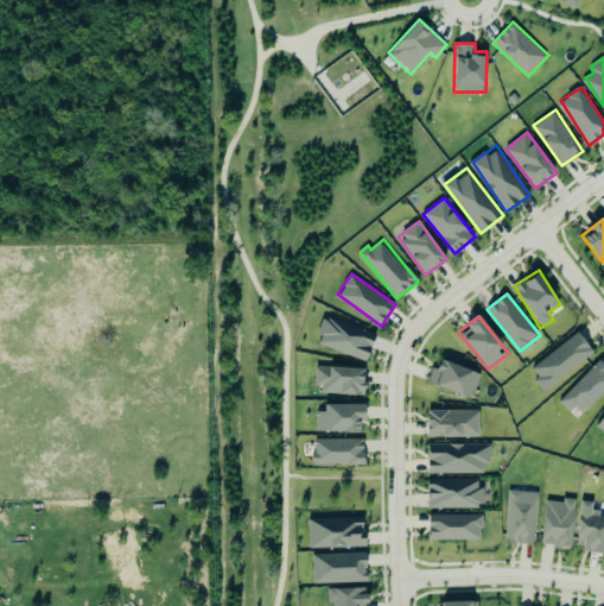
[(317,345),(369,359),(376,330),(325,317),(317,345)]
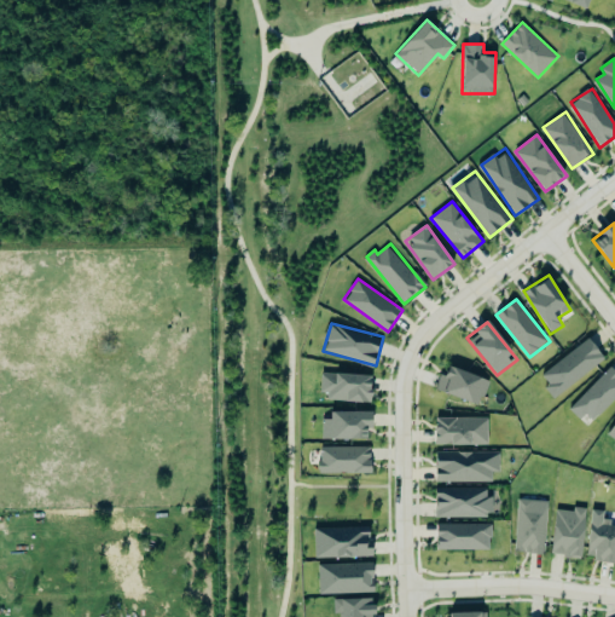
[(555,396),(605,362),(591,340),(540,374),(555,396)]
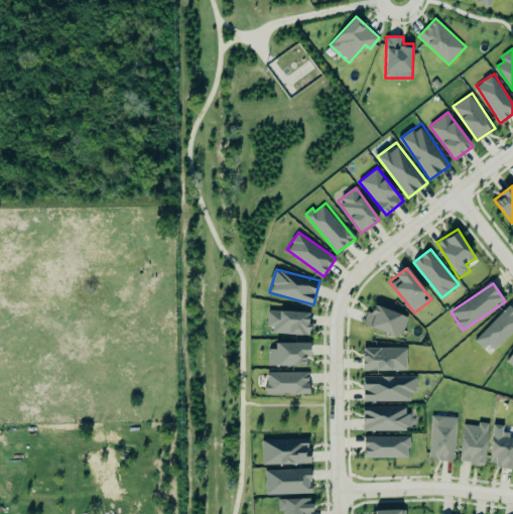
[(512,307),(509,304),(478,339),(494,353),(512,332),(512,307)]
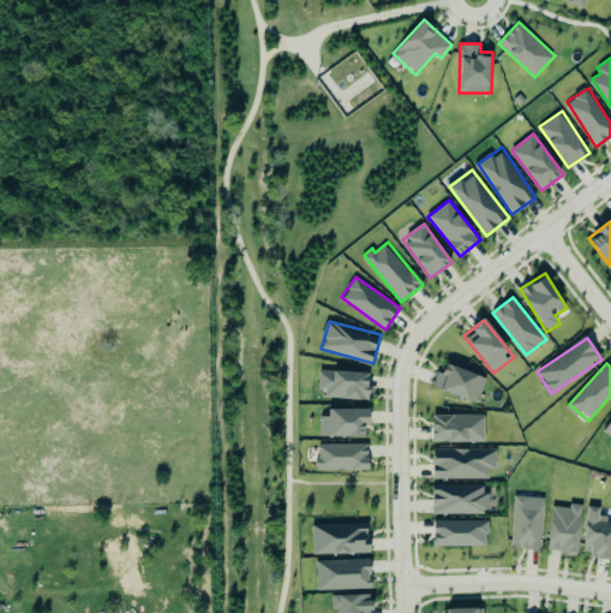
[(435,390),(479,402),(486,375),(442,364),(435,390)]
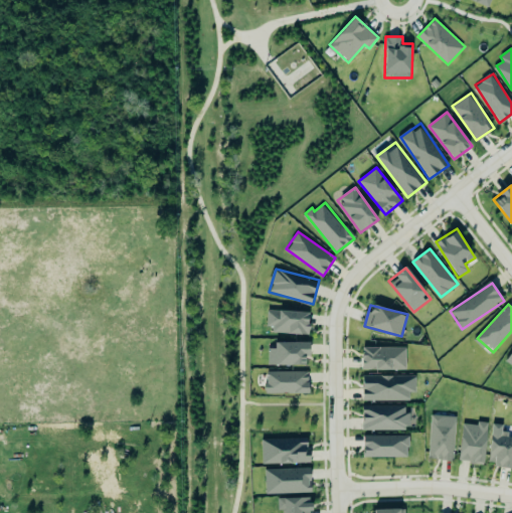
[(270,333),(309,334),(309,311),(270,310),(270,333)]
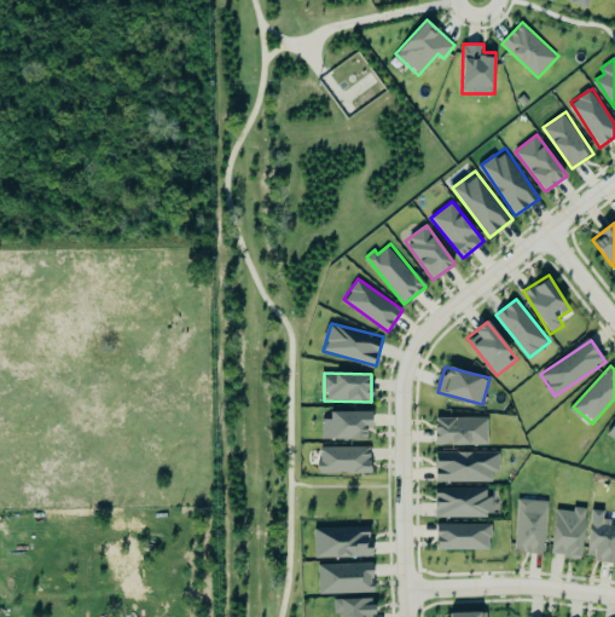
[(372,413),(324,413),(323,439),(366,439),(366,430),(371,430),(372,413)]
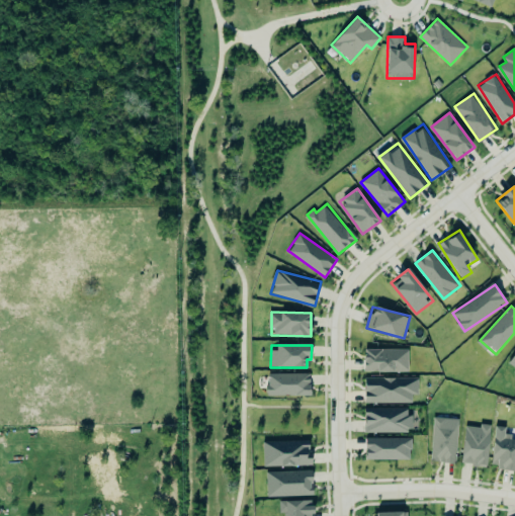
[(409,348),(365,349),(365,372),(410,371),(409,348)]
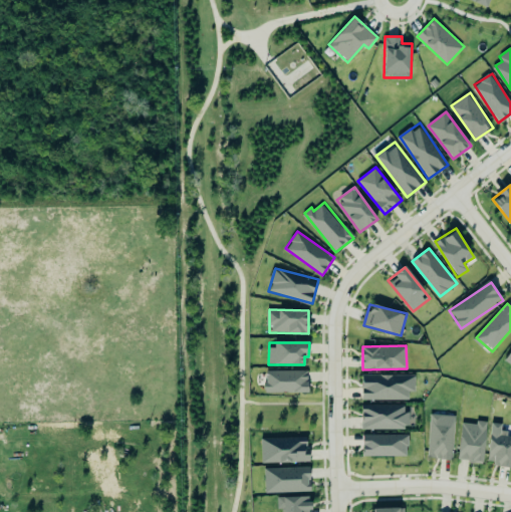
[(309,370),(267,369),(266,392),(308,393),(309,370)]
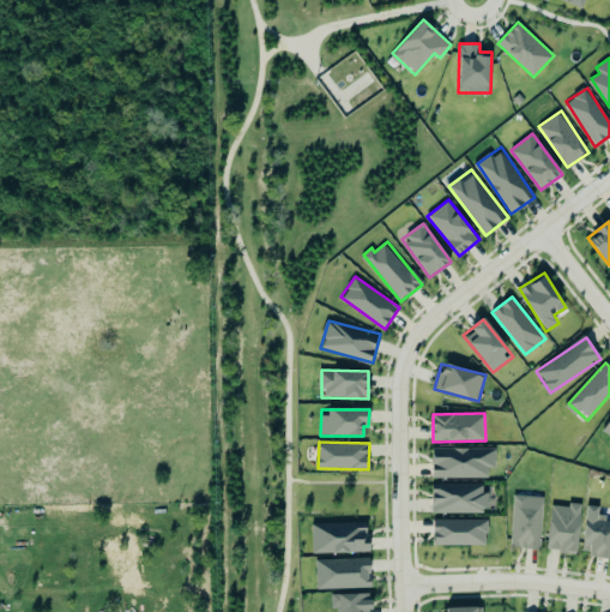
[(496,468),(496,448),(433,447),(433,477),(489,478),(489,468),(496,468)]
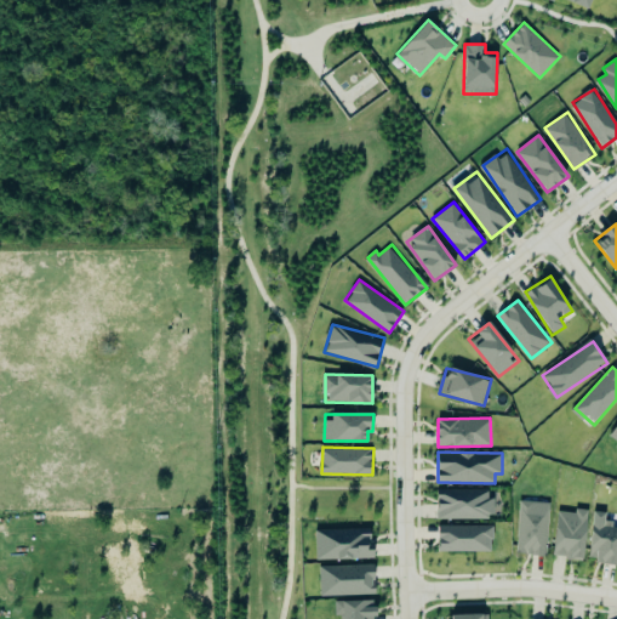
[(438,517),(492,518),(492,489),(438,489),(438,517)]
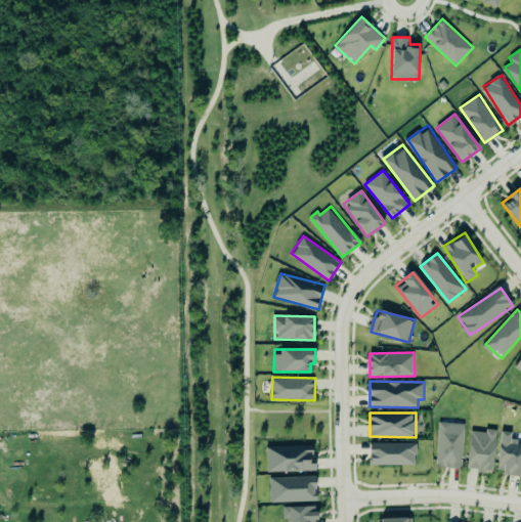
[(465,423),(438,422),(437,468),(463,469),(465,423)]
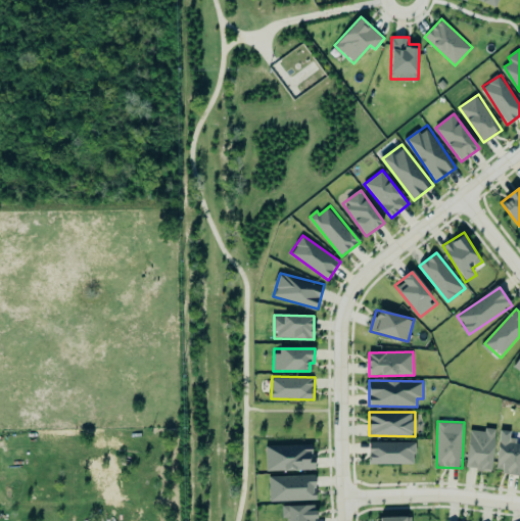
[(470,429),(466,468),(490,471),(497,429),(485,427),(485,431),(470,429)]
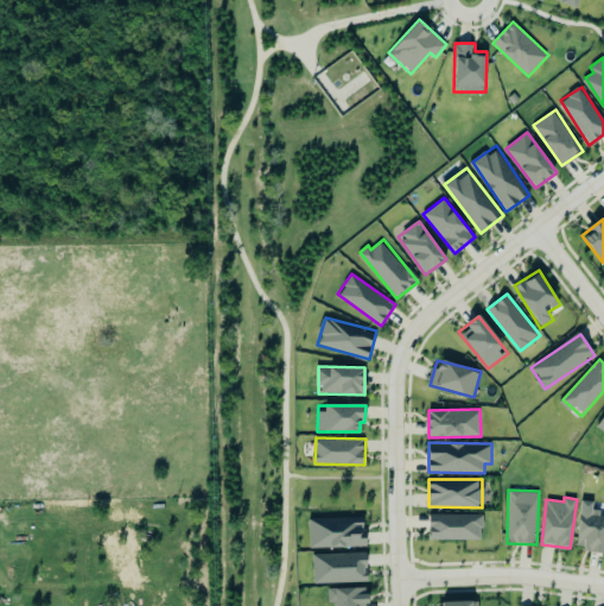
[(482,540),(483,515),(430,513),(428,540),(482,540)]
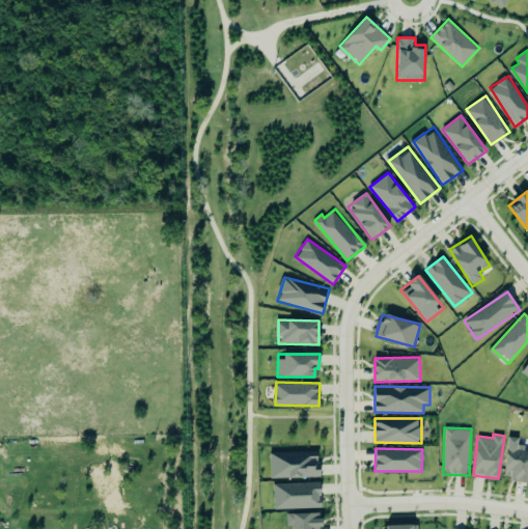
[(315,451),(270,452),(271,478),(321,477),(321,470),(316,470),(315,451)]
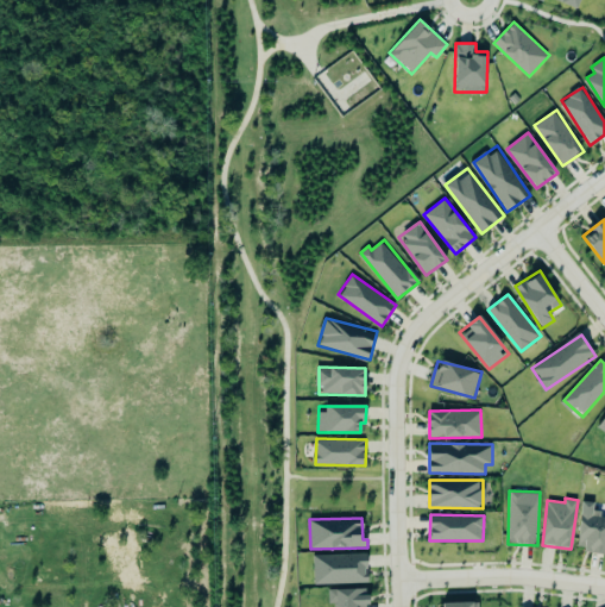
[(367,554),(314,555),(315,584),(369,582),(367,554)]
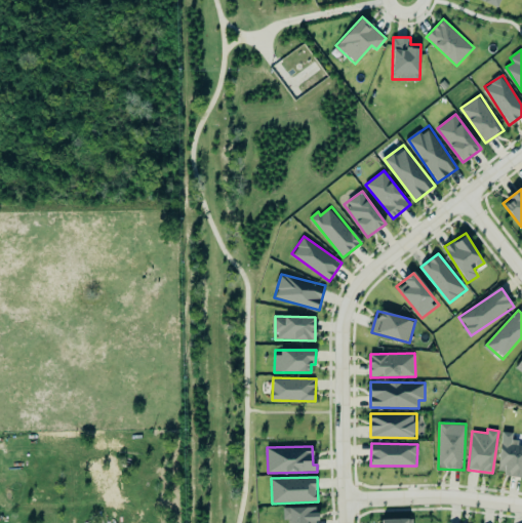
[(289,522),(317,522),(317,507),(284,508),(284,520),(290,519),(289,522)]
